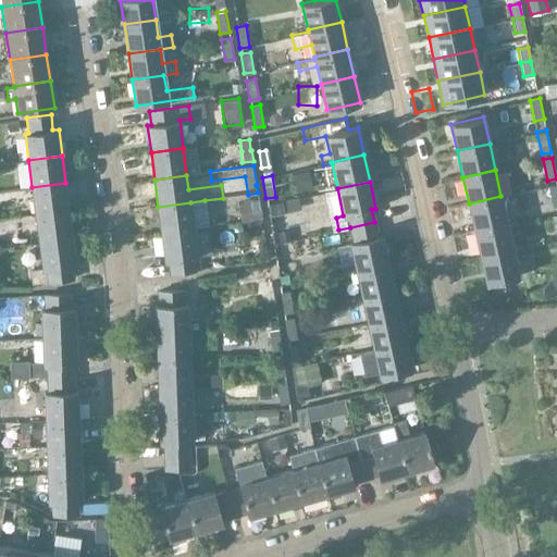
[(69,210),(65,183),(32,187),(35,213),(69,210)]
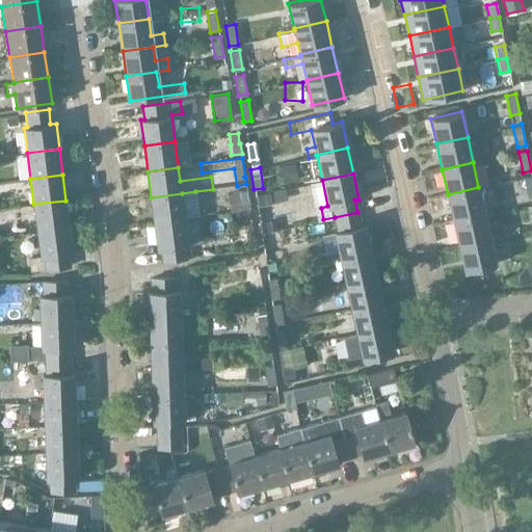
[(310,183),(295,189),(299,202),(314,195),(310,183)]
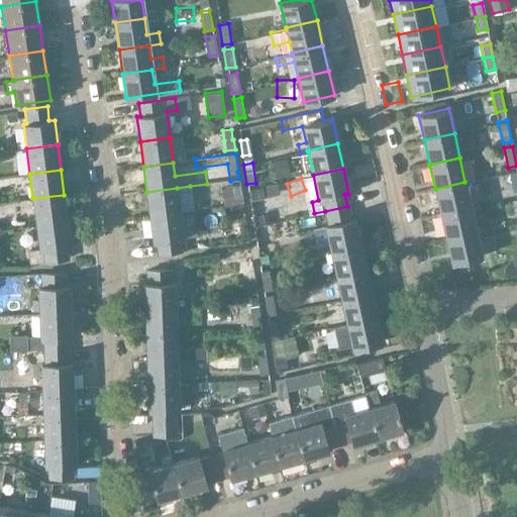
[(471,207),(464,182),(435,189),(440,213),(471,207)]
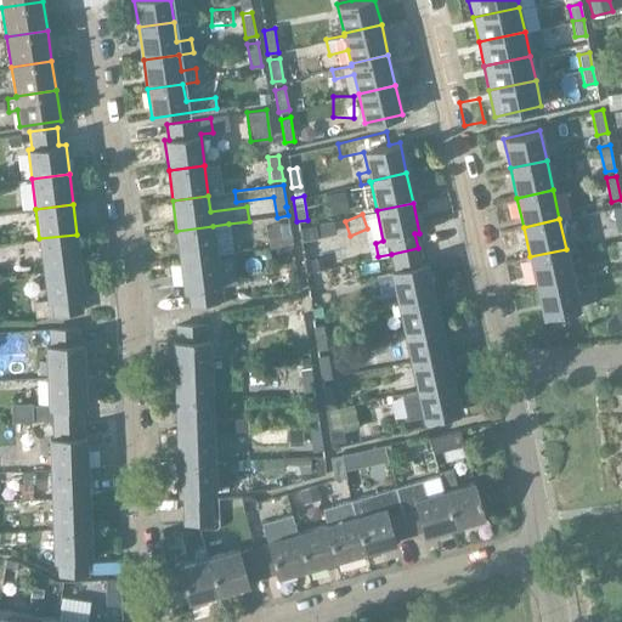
[(269,275),(290,272),(288,246),(293,246),(290,221),(264,224),(269,275)]
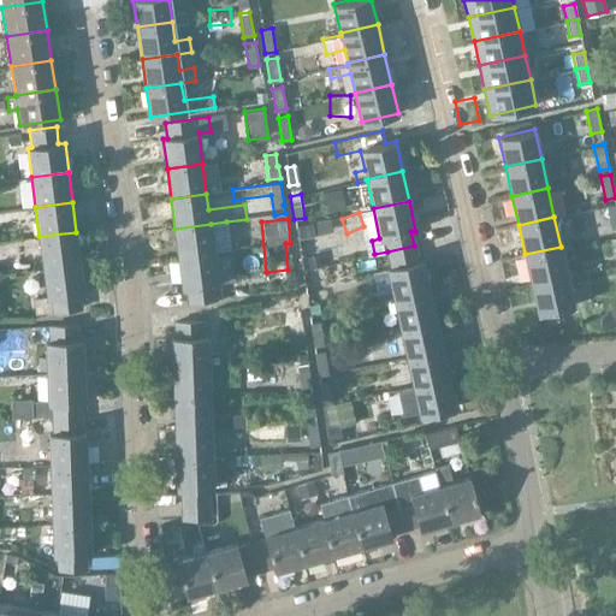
[(214,253),(211,224),(175,229),(179,259),(214,253)]
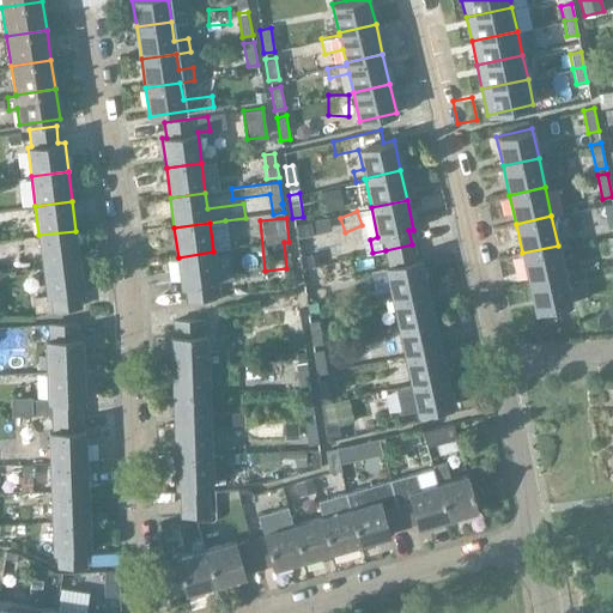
[(38,235),(42,265),(79,260),(76,231),(38,235)]
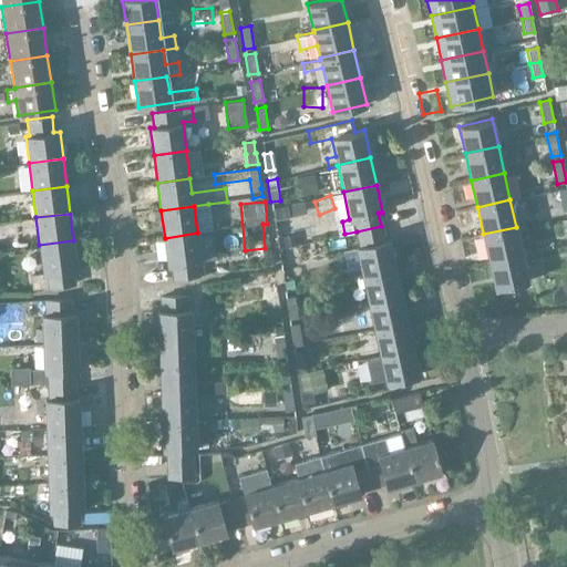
[(384,240),(381,226),(357,232),(360,246),(356,247),(359,260),(352,261),(354,274),(361,272),(362,274),(395,266),(389,239),(384,240)]
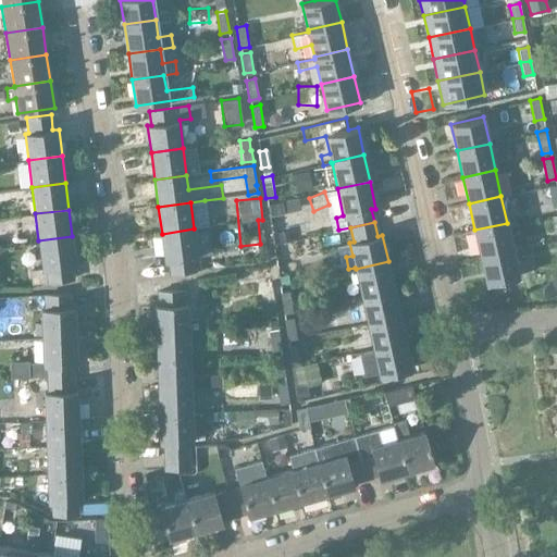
[(512,249),(507,223),(474,230),(480,257),(512,249)]
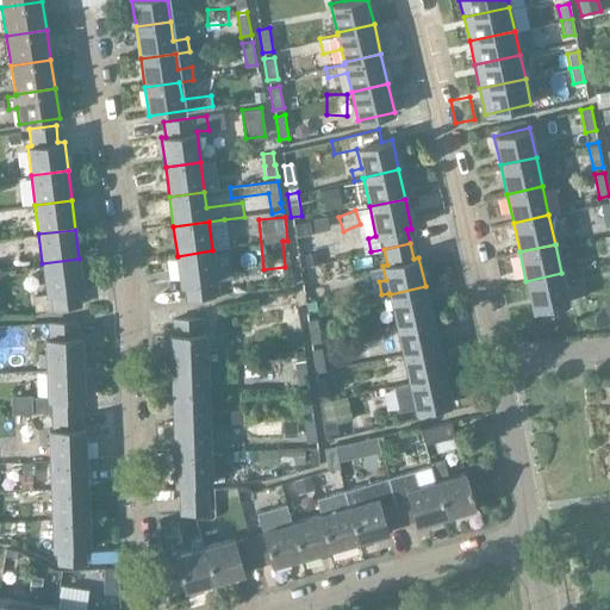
[(212,281),(216,280),(212,250),(178,256),(181,285),(186,285),(187,299),(215,296),(212,281)]
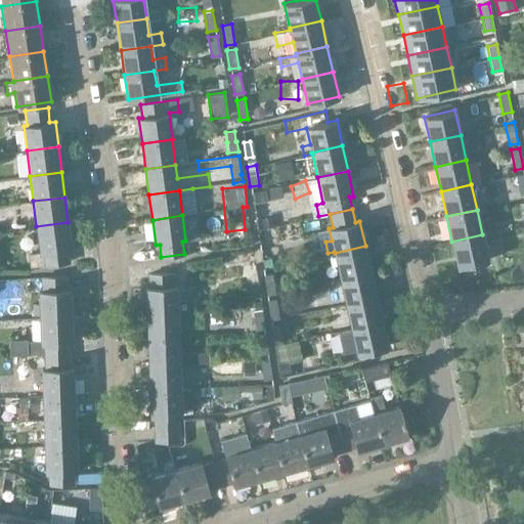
[(69,262),(68,248),(71,248),(68,222),(36,226),(39,253),(28,254),(30,267),(69,262)]
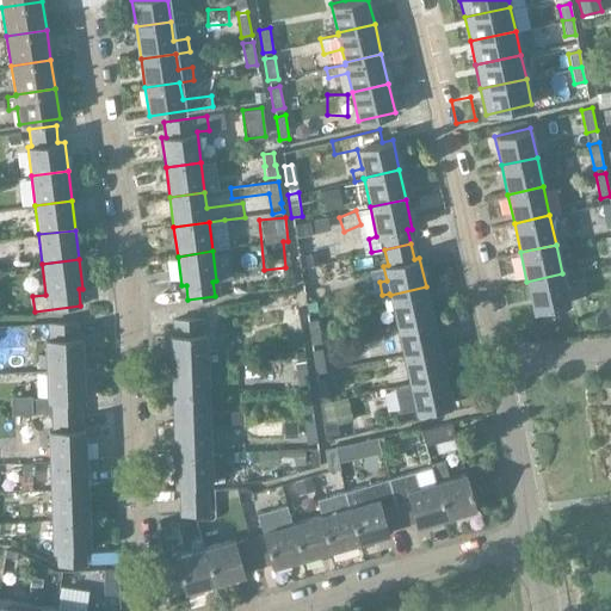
[(562,273),(526,282),(534,310),(569,302),(562,273)]
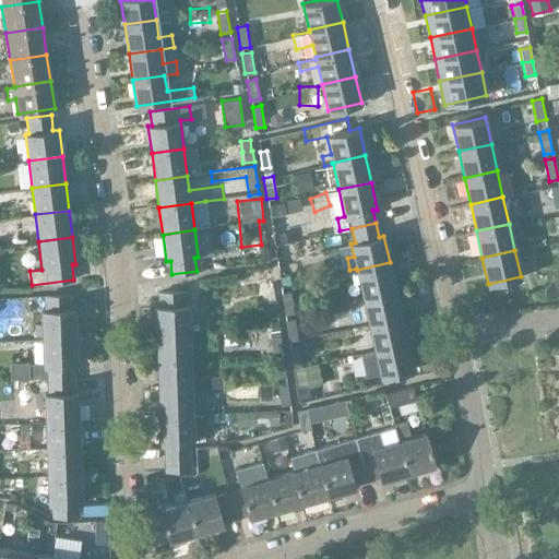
[(357,270),(357,272),(334,276),(337,287),(359,283),(363,297),(395,289),(390,262),(357,270)]
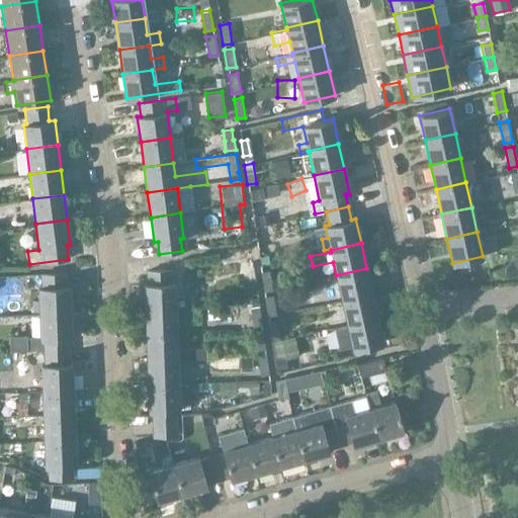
[(371,292),(366,268),(336,275),(341,299),(371,292)]
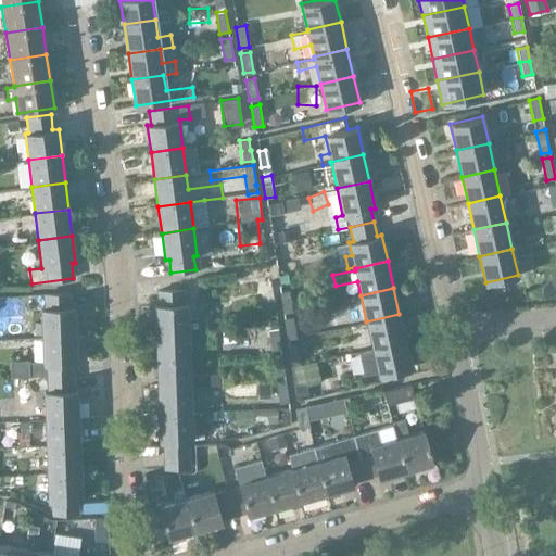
[(182,290),(156,291),(156,304),(154,304),(155,332),(188,331),(206,330),(205,317),(187,318),(187,304),(182,304),(182,290)]
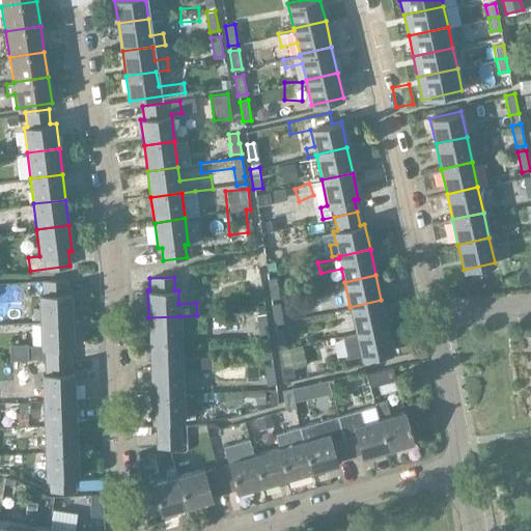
[(276,278),(268,279),(271,299),(279,298),(276,278)]
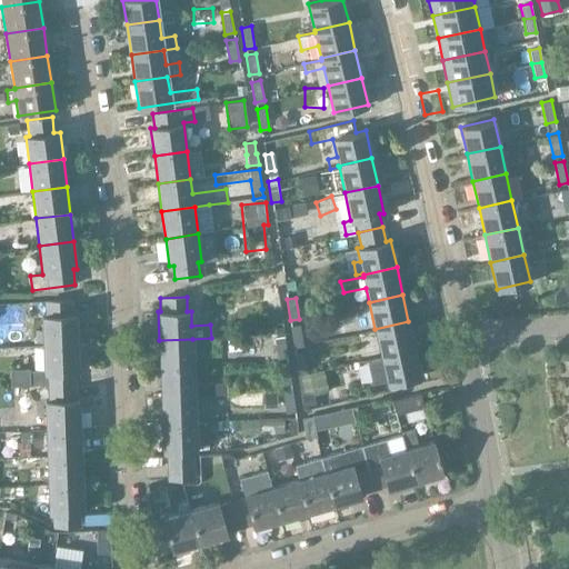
[(71,301),(46,301),(46,317),(41,317),(42,346),(77,343),(76,315),(71,315),(71,301)]
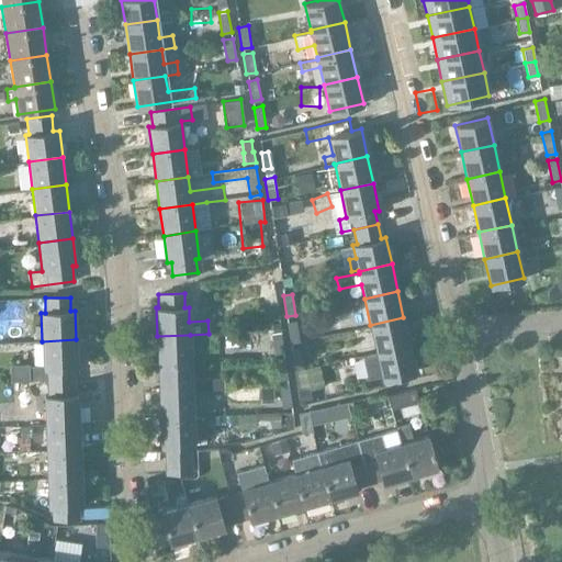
[(32,299),(22,299),(23,325),(32,325),(32,299)]
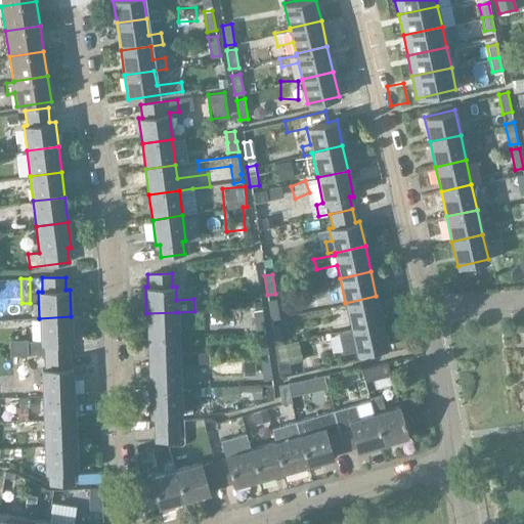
[(382,321),(376,296),(345,303),(351,329),(382,321)]
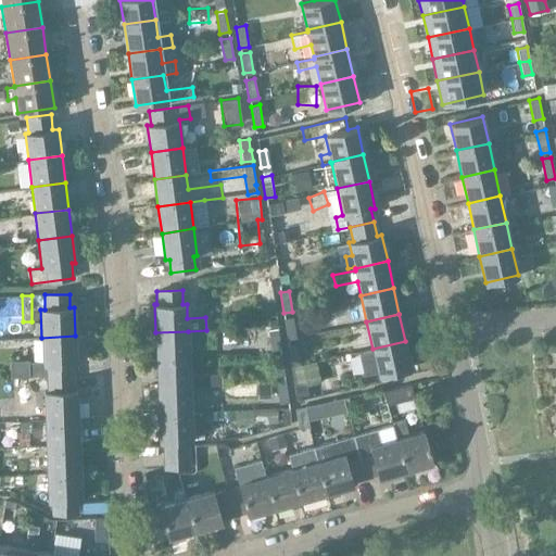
[(297,338),(292,317),(283,318),(287,339),(297,338)]
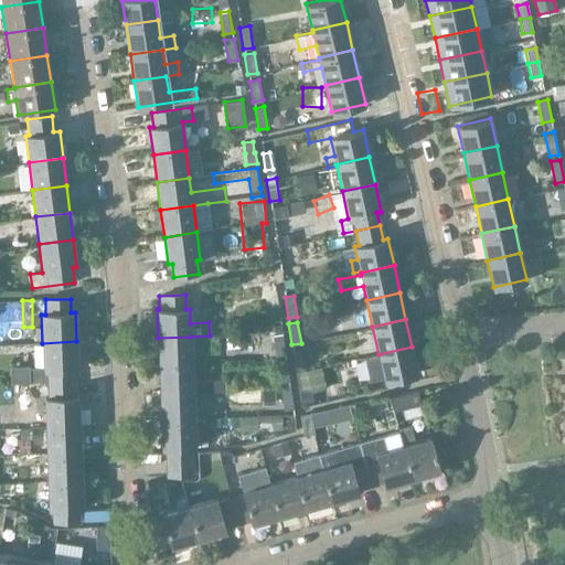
[(281,333),(273,334),(275,355),(285,354),(281,333)]
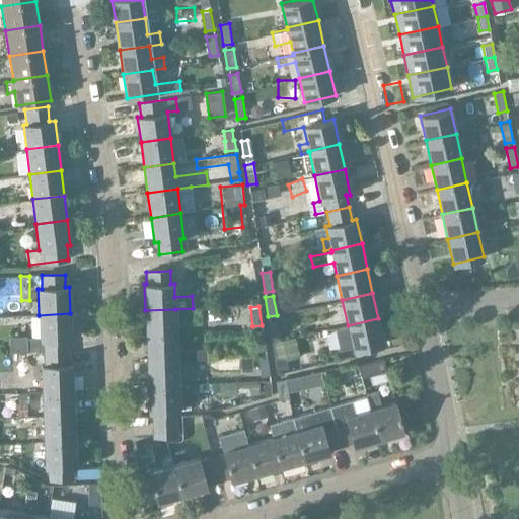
[(176,335),(175,309),(145,310),(146,336),(176,335)]
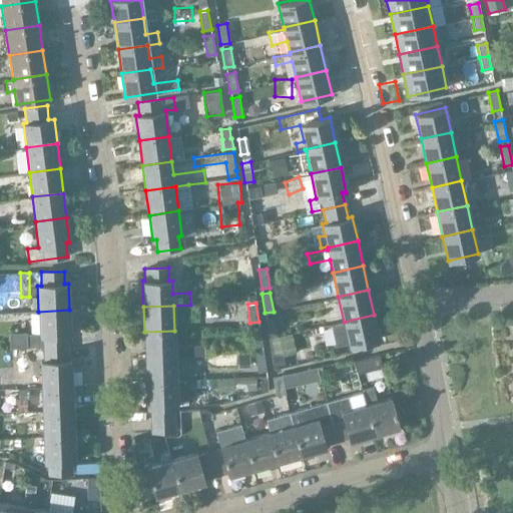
[(43,337),(43,348),(67,348),(67,336),(70,336),(69,310),(38,312),(39,337),(43,337)]
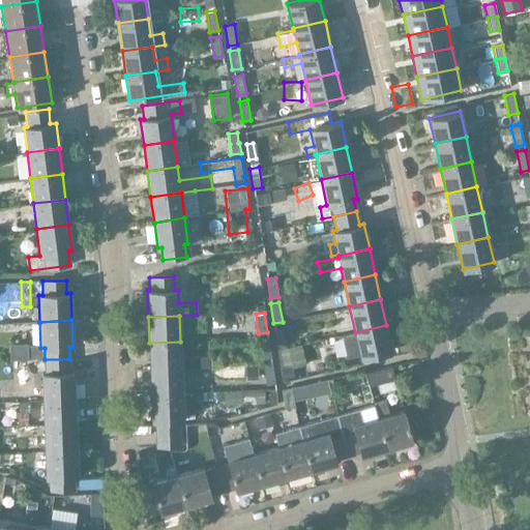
[(391,350),(386,325),(355,332),(360,357),(391,350)]
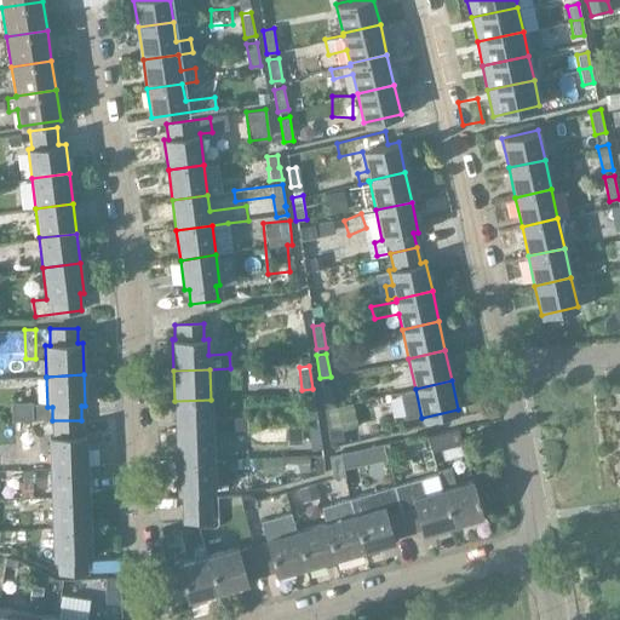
[(325,409),(334,407),(331,383),(321,385),(325,409)]
